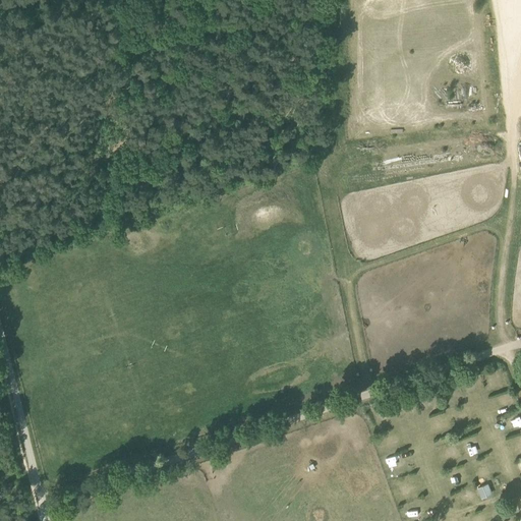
[(476,375),(466,380),(471,393),(481,390),(476,375)]
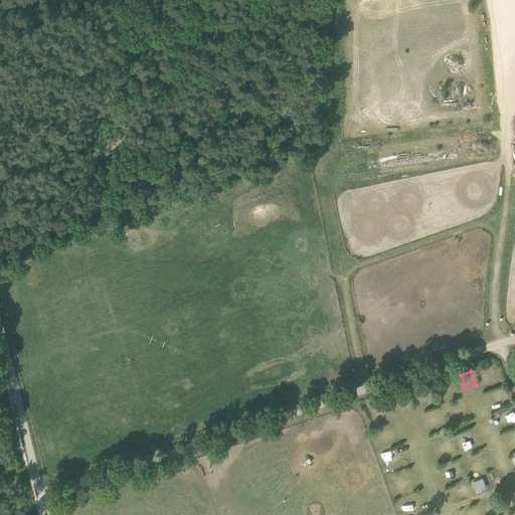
[(490,385),(498,383),(497,374),(488,375),(490,385)]
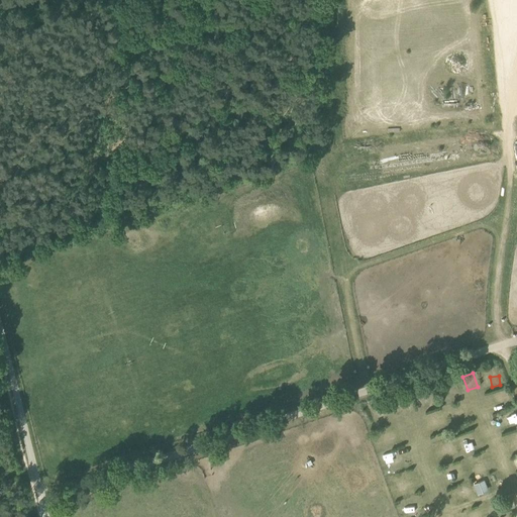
[(422,399),(425,408),(436,405),(433,395),(422,399)]
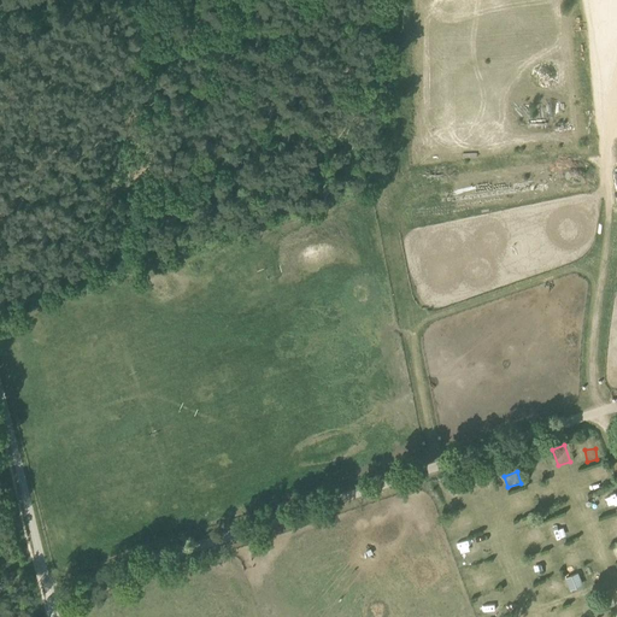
[(599,475),(588,476),(591,486),(600,485),(599,475)]
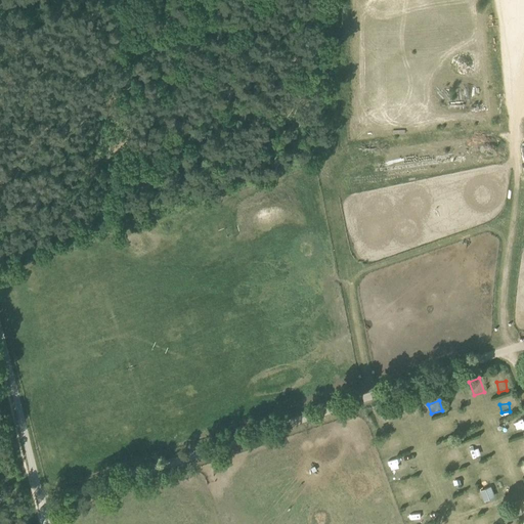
[(447,416),(437,419),(440,429),(450,426),(447,416)]
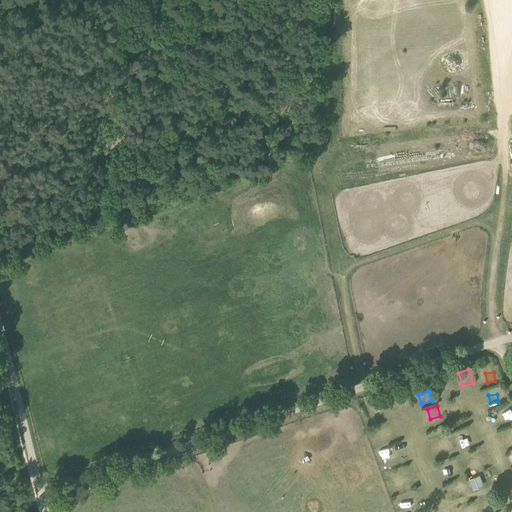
[(504,424),(511,421),(511,417),(510,413),(502,416),(504,424)]
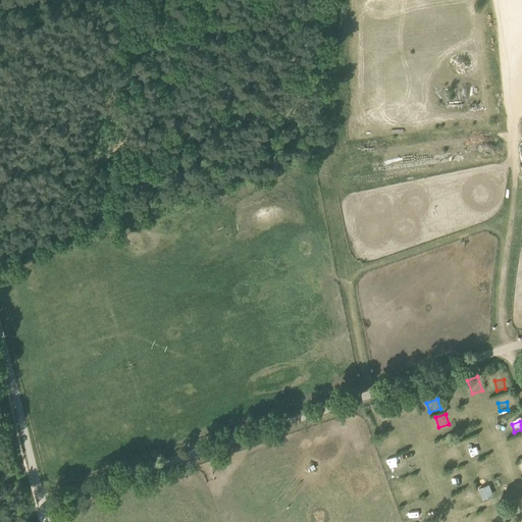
[(453,460),(463,458),(460,449),(451,452),(453,460)]
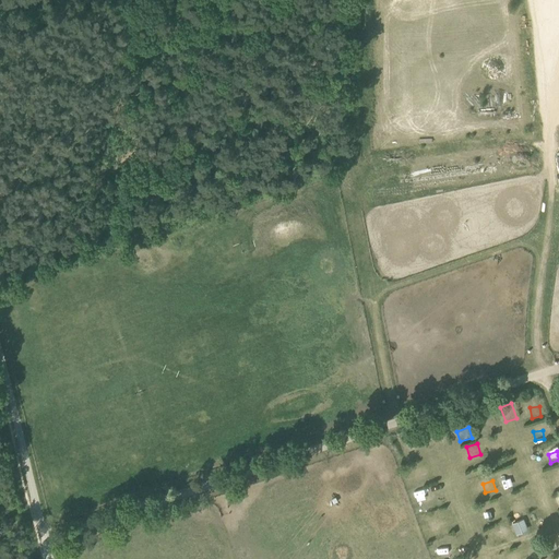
[(427,509),(436,506),(433,497),(424,500),(427,509)]
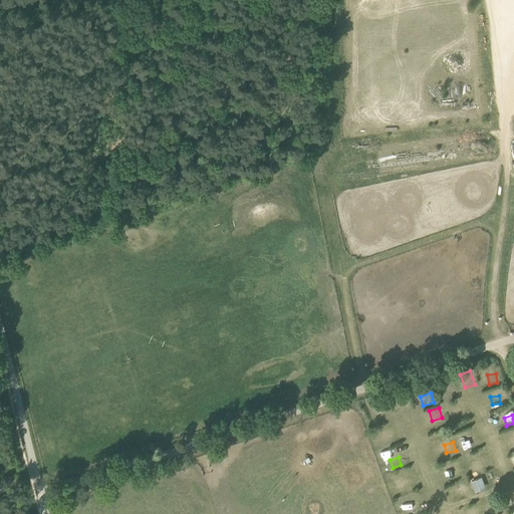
[(450,462),(453,472),(462,469),(459,459),(450,462)]
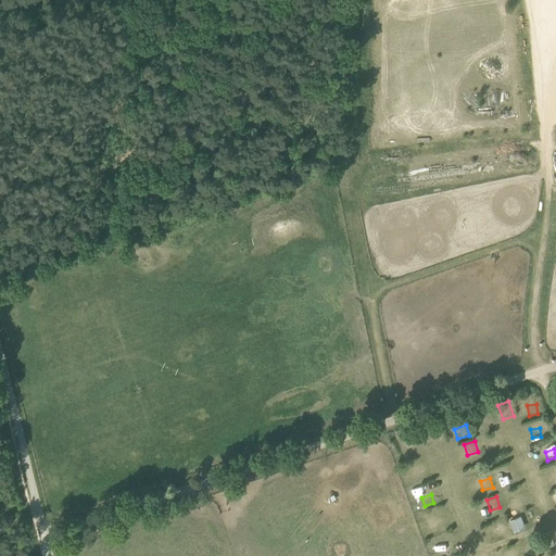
[(517,510),(525,507),(520,498),(513,503),(517,510)]
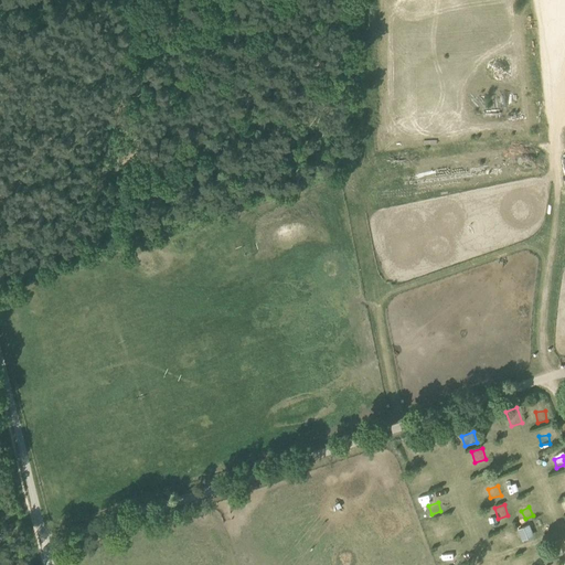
[(522,540),(534,535),(530,524),(518,529),(522,540)]
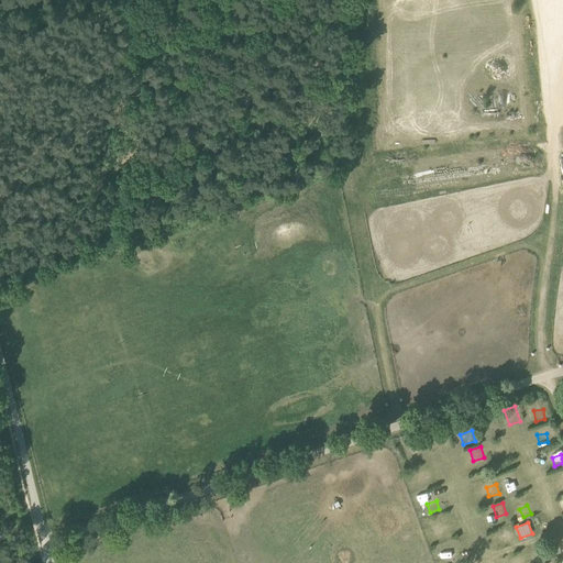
[(525,551),(527,560),(534,558),(532,549),(525,551)]
